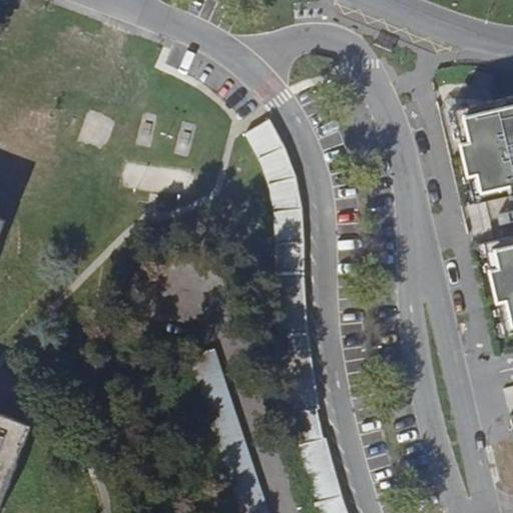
[(486,74),(468,72),(466,86),(487,84),(486,74)]
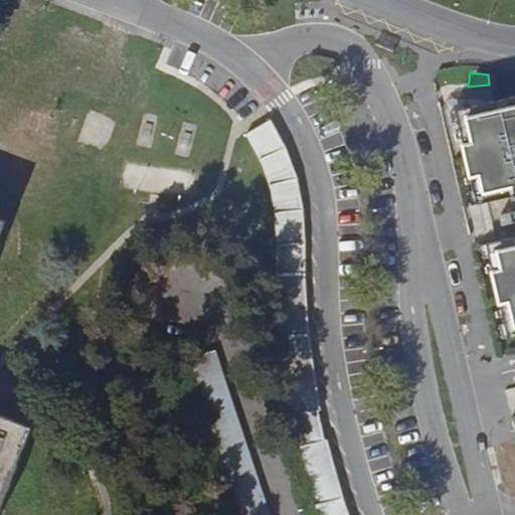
[(492,103),(491,101),(452,95),(443,100),(452,141),(460,139),(454,112),(492,103)]
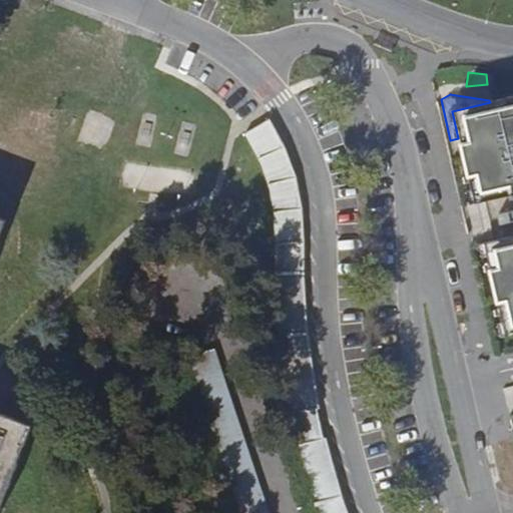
[(512,97),(490,102),(452,111),(458,138),(473,203),(483,201),(486,217),(496,214),(502,238),(492,241),(485,242),(506,336),(512,334),(512,97)]
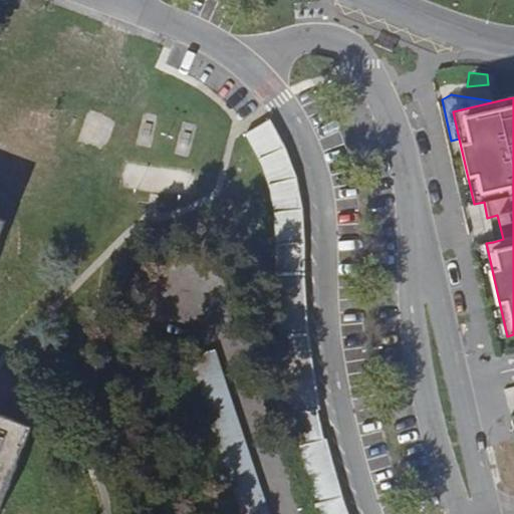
[(308,341),(304,273),(304,246),(303,210),(294,169),(287,154),(269,118),(244,135),(263,168),(274,209),(275,224),(275,246),(274,264),(274,275),(279,351),(290,415),(319,410),(308,341)]
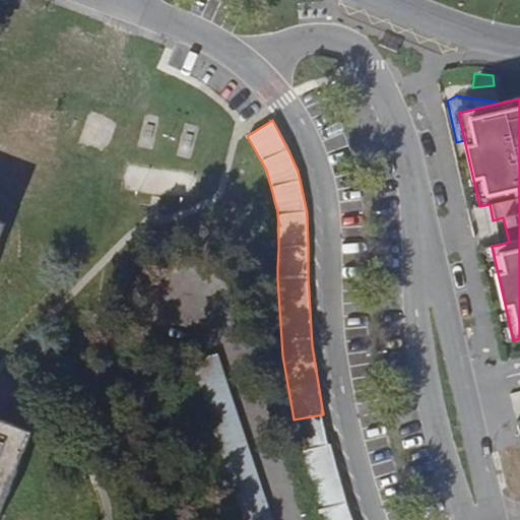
[(509,242),(503,217),(493,220),(499,245),(509,242)]
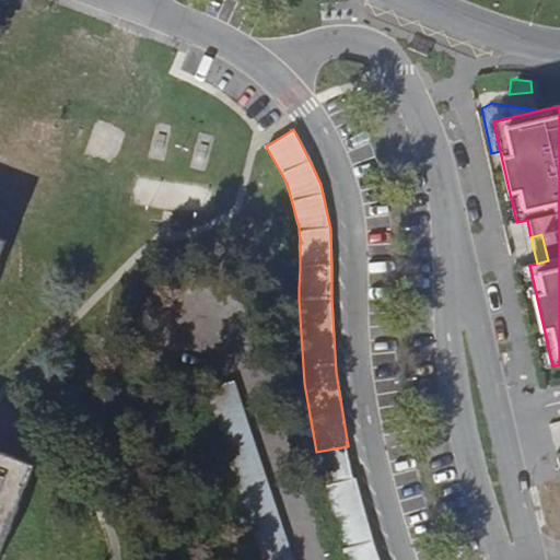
[(293,559),(242,401),(234,381),(207,392),(259,548),(263,559),(293,559)]
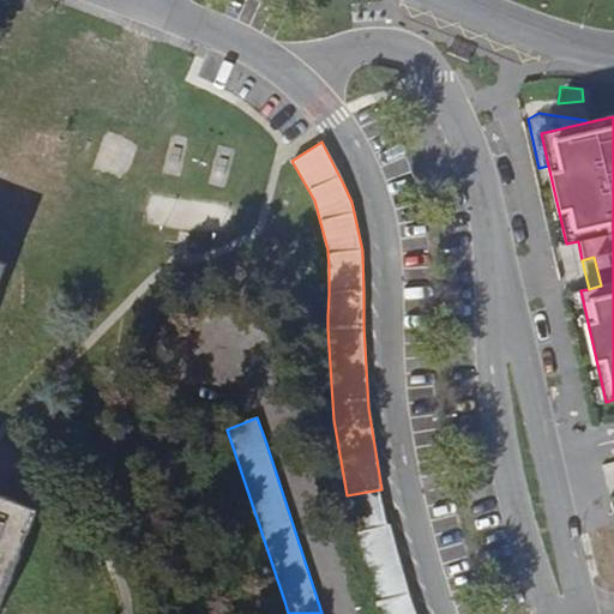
[(0,607),(37,510),(6,498),(0,495),(0,607)]
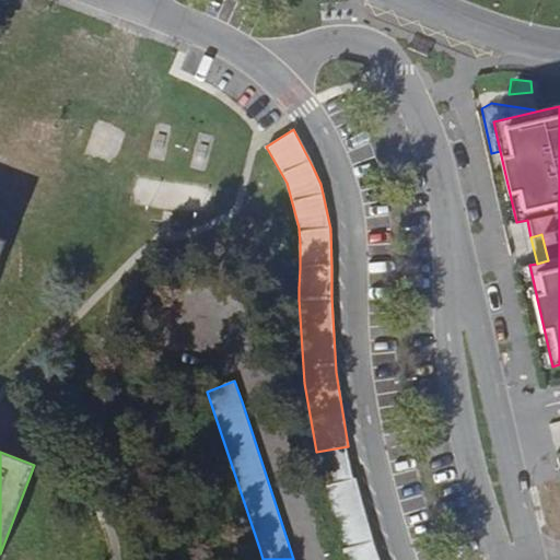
[(378,559),(370,529),(354,478),(324,487),(343,559),(378,559)]
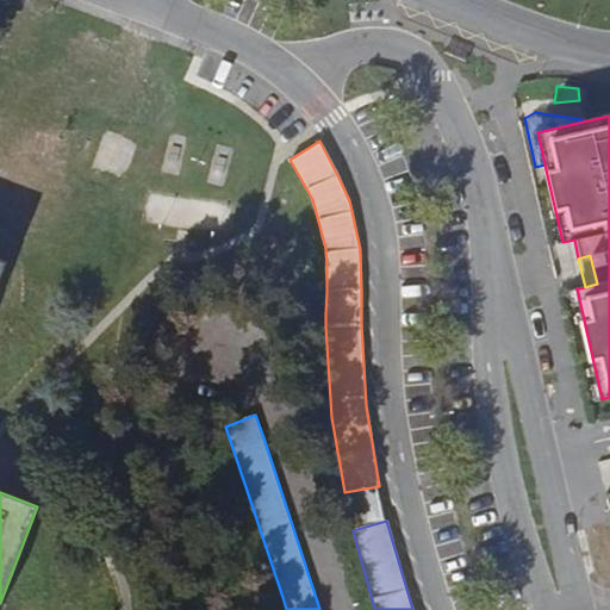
All buildings are outlined.
